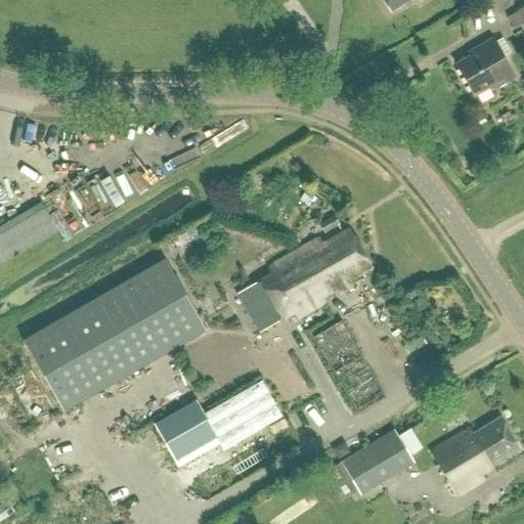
[(383,0),(391,12),(408,0),(418,0),(419,1),(419,0),(383,0)]
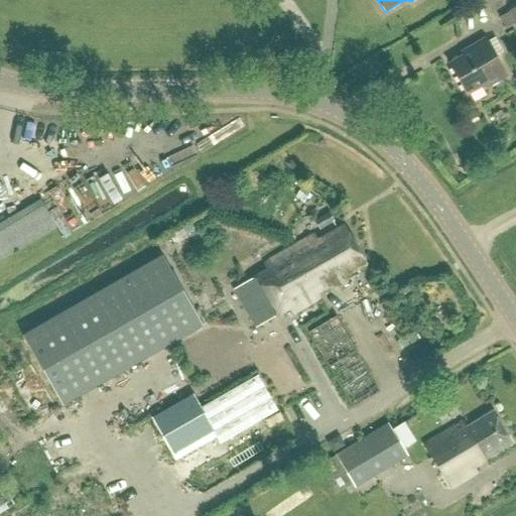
[(487,86),(504,76),(484,40),(467,50),(469,53),(449,65),(466,93),(485,82),(487,86)]
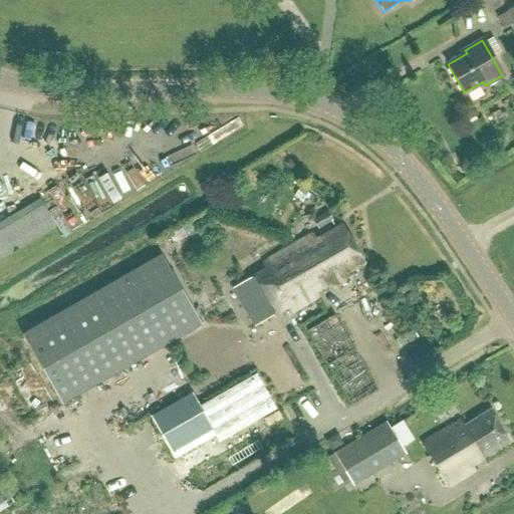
[(0,259),(56,228),(40,198),(0,221),(0,259)]
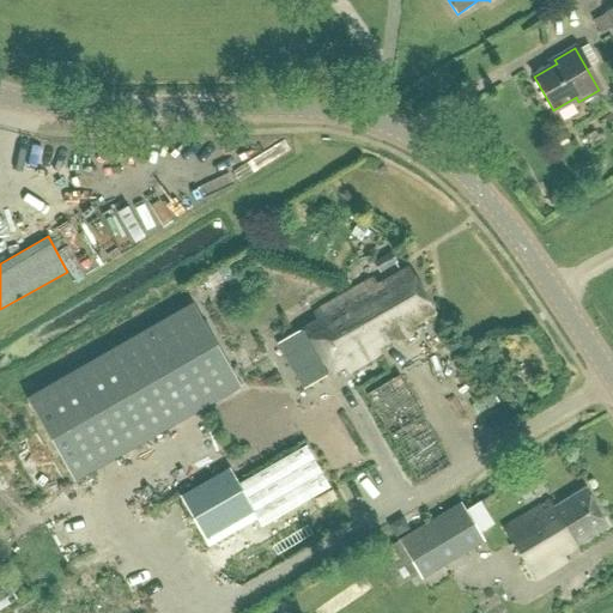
[(378,274),(396,263),(390,253),(374,262),(378,274)]
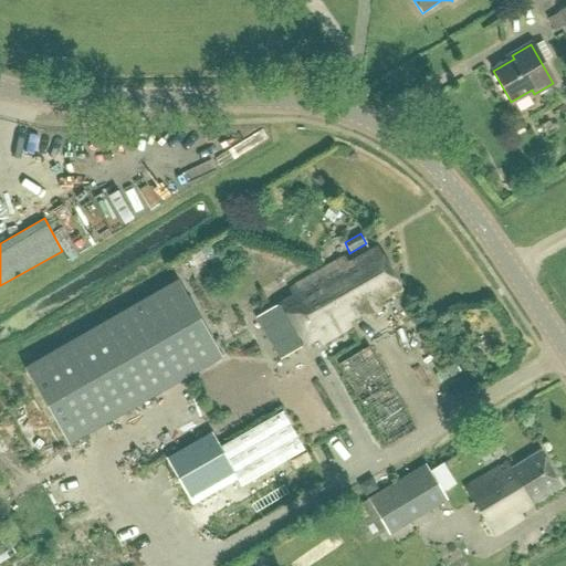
[(270,310),(276,321),(263,331),(282,359),(294,352),(317,337),(321,344),(350,327),(346,321),(363,311),(366,317),(379,310),(375,303),(400,289),(376,249),(347,265),(344,258),(289,290),(292,296),(270,310)]
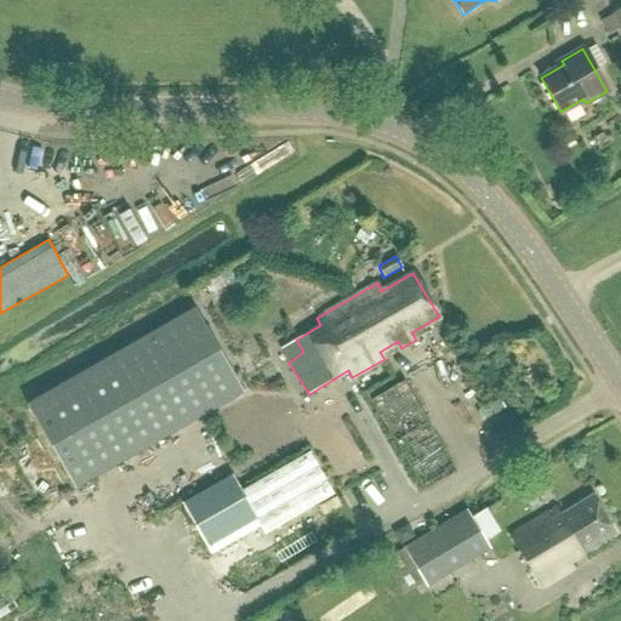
[(75,489),(244,393),(194,307),(26,403),(75,489)]
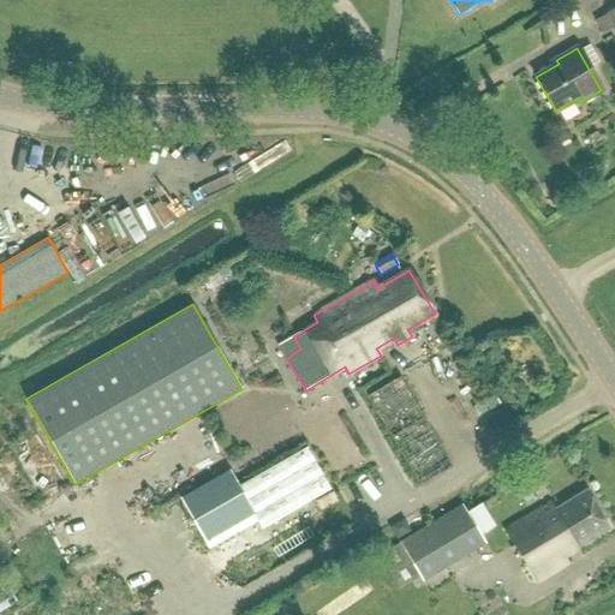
[(418,485),(452,466),(400,376),(365,395),(418,485)]
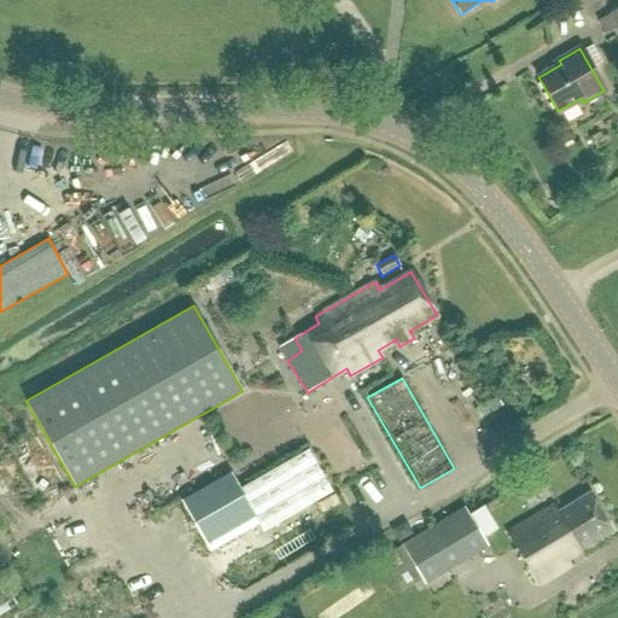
[(226,476),(182,501),(211,551),(258,524),(238,489),(234,491),(226,476)]
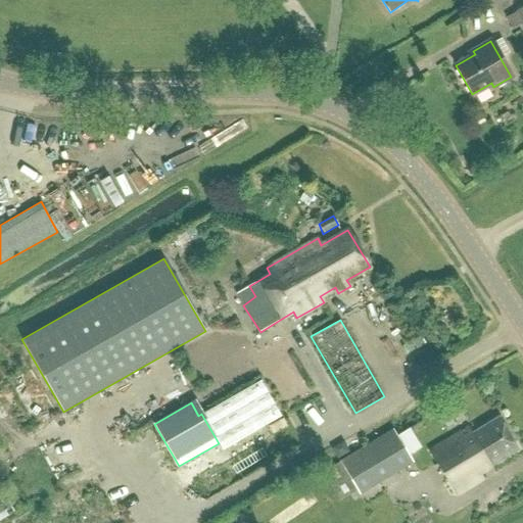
[(479,473),(518,449),(498,417),(471,434),(468,428),(429,452),(456,495),(483,479),(479,473)]
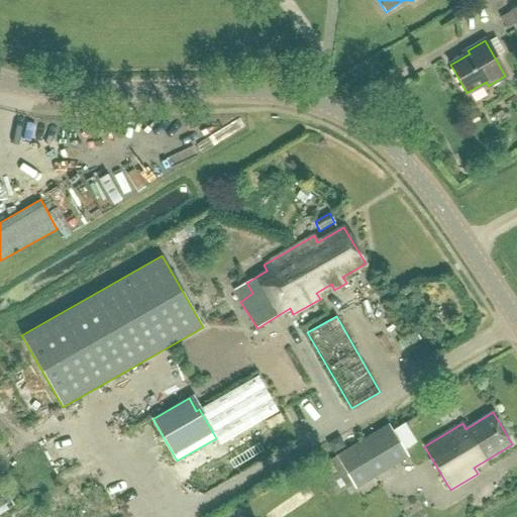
[(335,456),(319,467),(335,495),(352,485),(354,489),(408,456),(404,450),(415,443),(403,423),(391,430),(388,425),(335,456)]
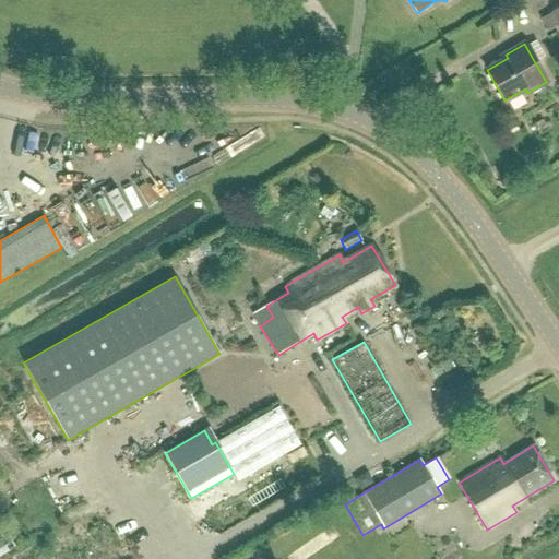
[(8,532),(0,535),(0,552),(15,544),(8,532)]
